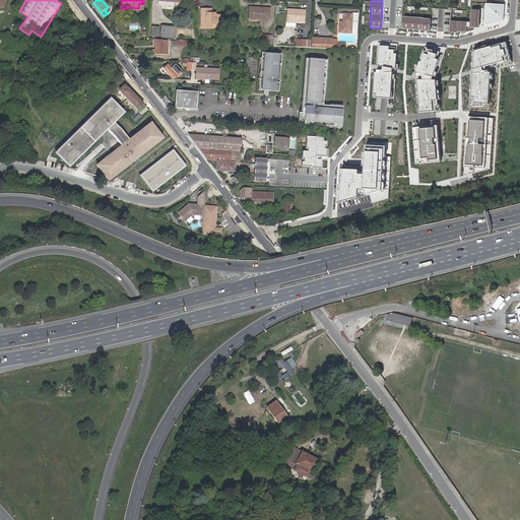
[(505,4),(485,3),(484,23),(504,19),(505,4)]
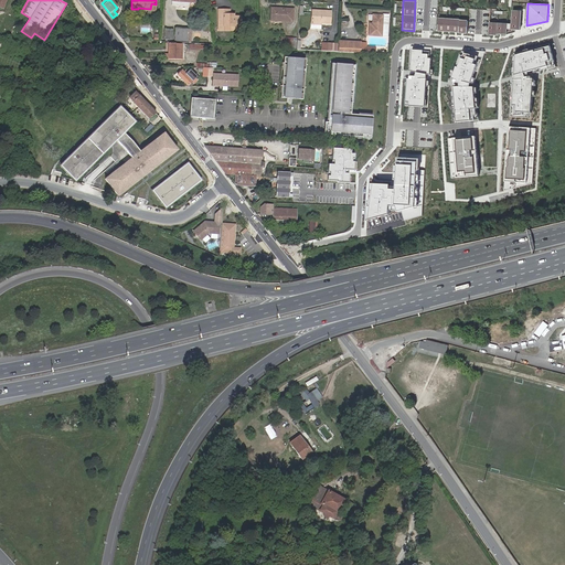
[(482,33),(484,9),(472,8),(472,13),(478,14),(477,32),(482,33)]
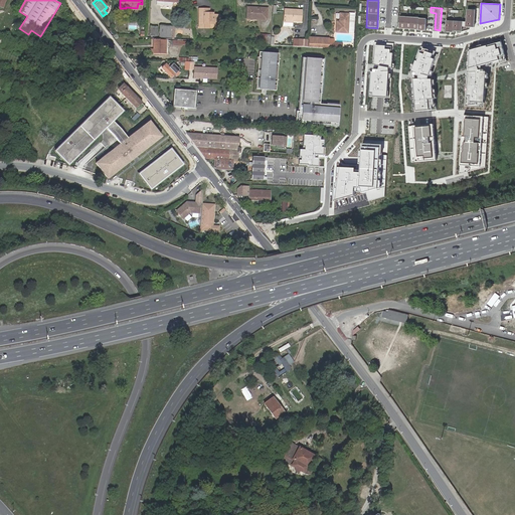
[(467,20),(447,19),(446,31),(462,32),(463,26),(474,26),(476,8),(468,7),(467,20)]
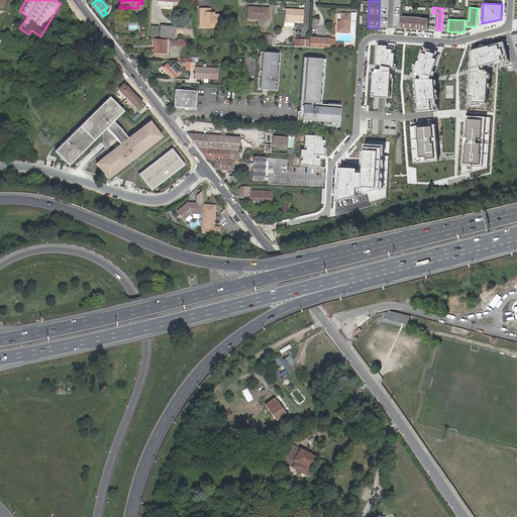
[(257,18),(257,19),(268,20),(269,9),(248,8),(247,17),(257,18)]
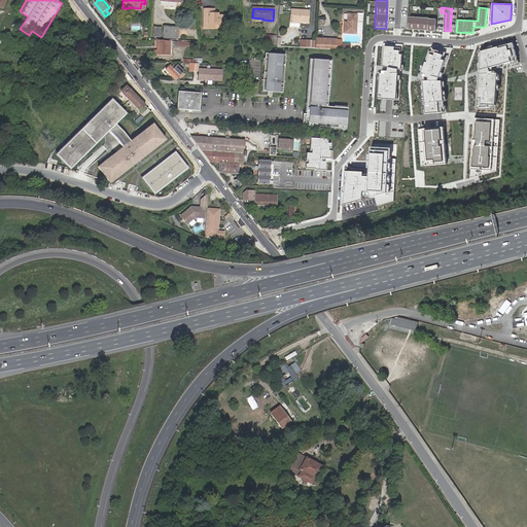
[(214,15),(214,13),(209,13),(209,9),(204,9),(204,28),(214,28),(214,24),(224,25),(224,15),(218,15),(214,15)]
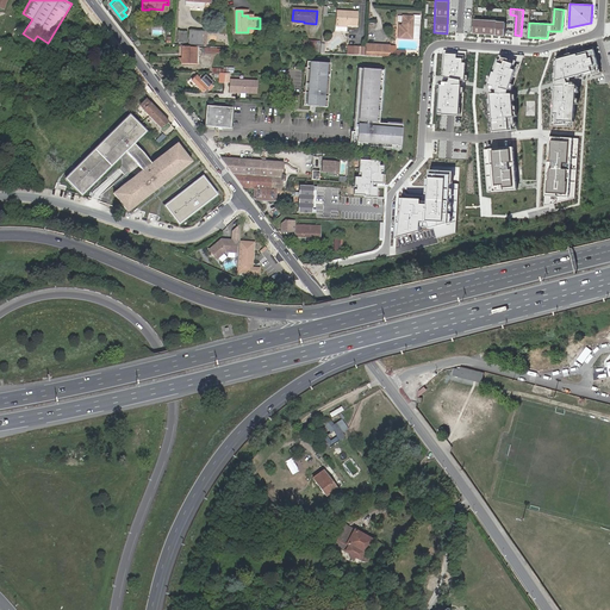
[(344,25),(346,25),(356,25),(358,13),(337,12),(336,24),(344,25)]
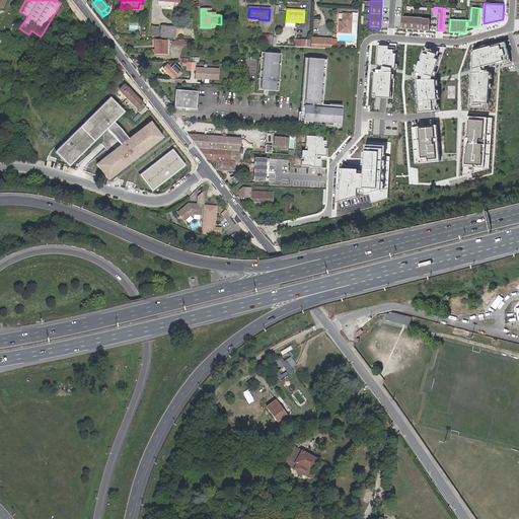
[(342,25),(339,25),(339,33),(350,34),(351,15),(343,15),(342,23),(342,25)]
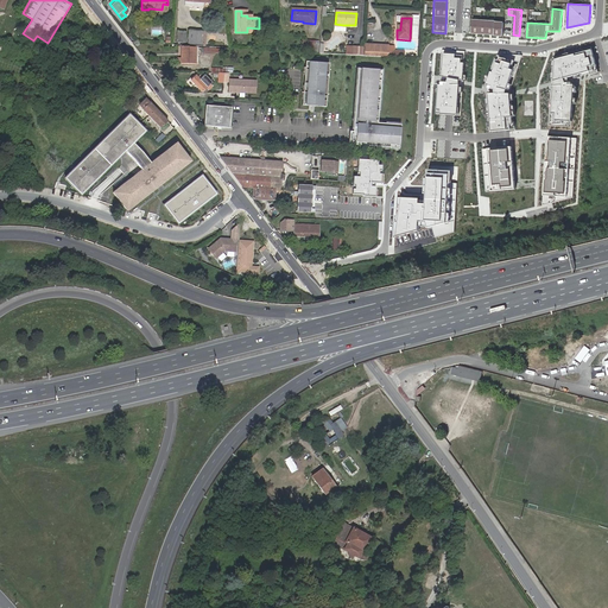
[(504,23),(472,20),(470,35),(502,37),(504,23)]
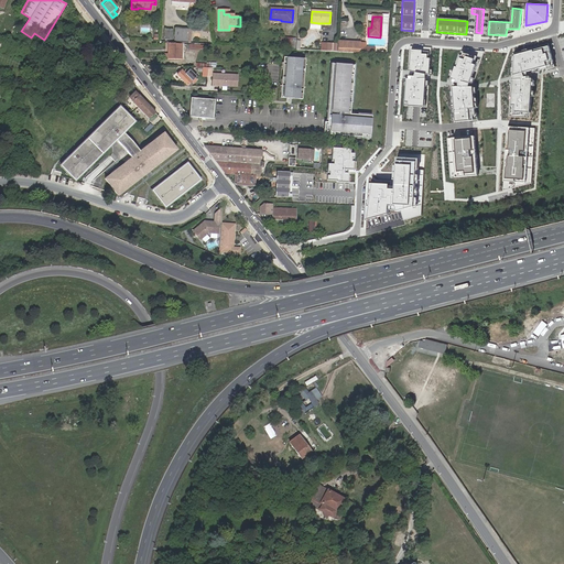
[(174,28),(167,28),(165,28),(164,36),(174,36),(174,28)]
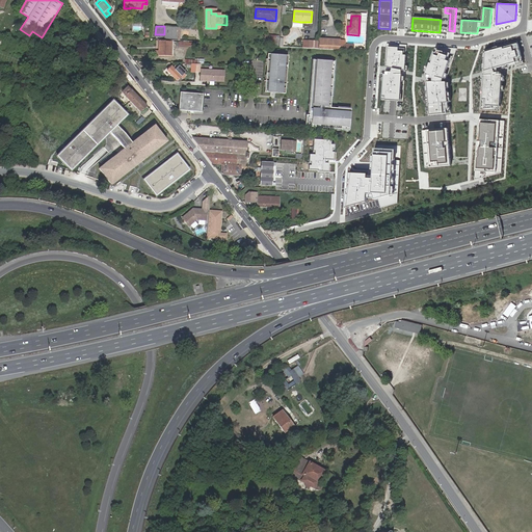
[(165,34),(179,35),(180,27),(166,26),(165,34)]
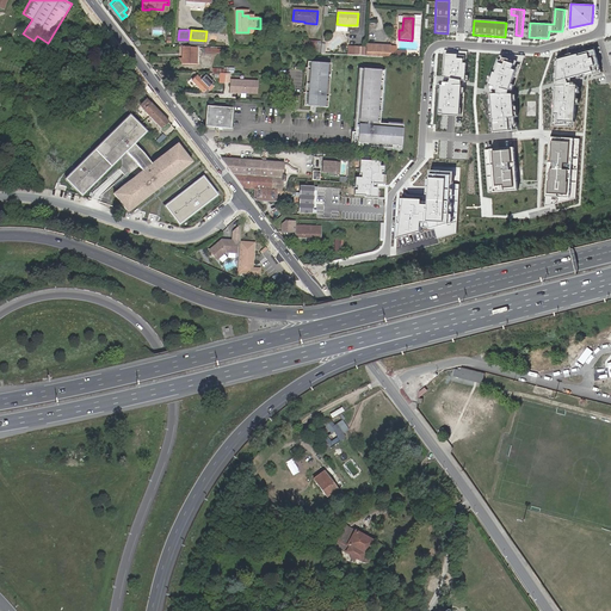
[(304,41),(303,50),(315,51),(315,42),(304,41)]
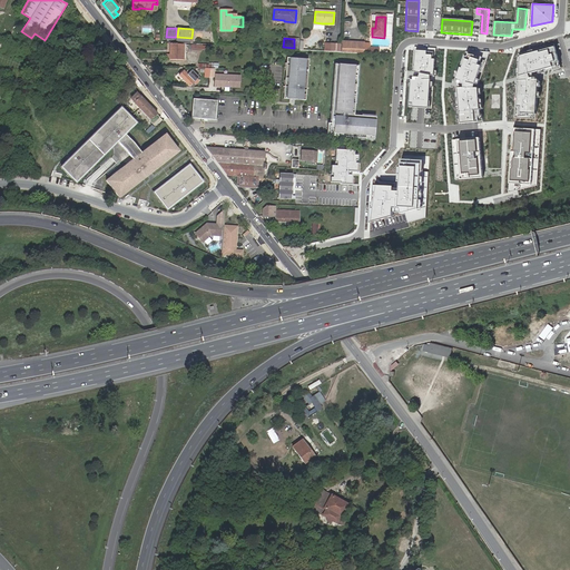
[(283,47),(283,49),(297,50),(298,39),(294,39),(294,48),(283,47)]
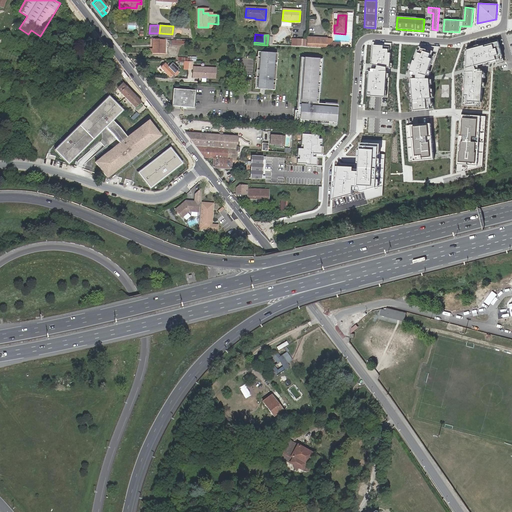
[(327,39),(307,38),(307,48),(326,49),(327,39)]
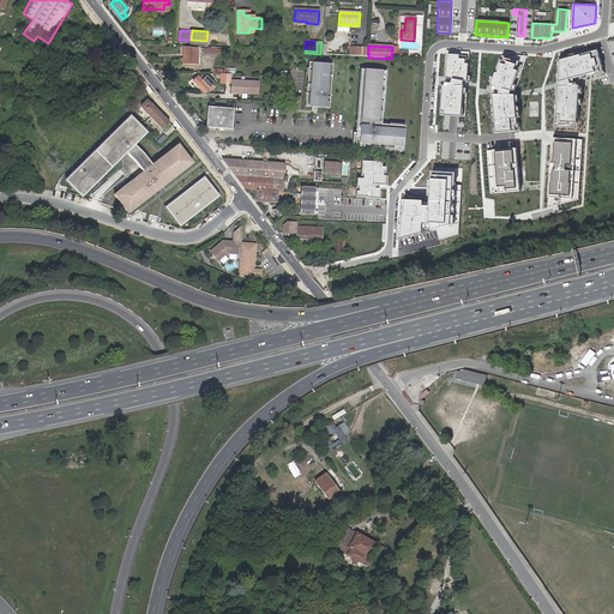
[(197,52),(197,48),(191,48),(191,47),(184,47),(184,59),(184,64),(197,65),(197,55),(199,55),(199,52),(197,52)]
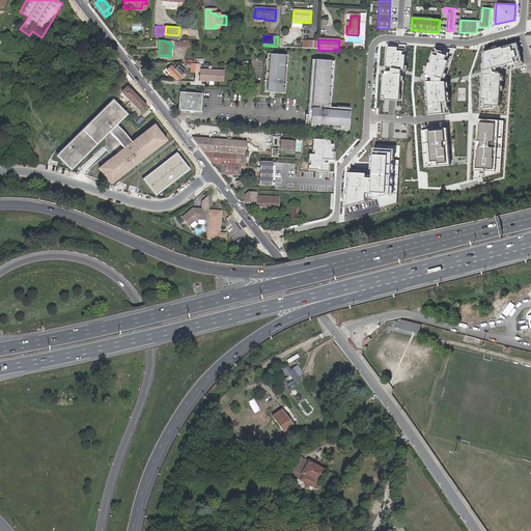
[(343,42),(339,40),(338,51),(353,52),(353,46),(343,45),(343,42)]
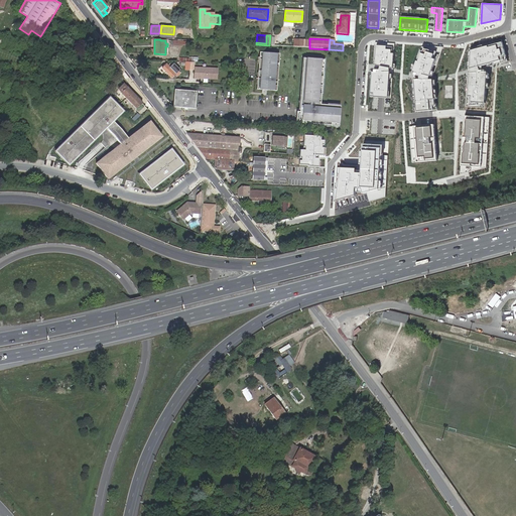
[(507,61),(501,40),(469,49),(465,107),(488,109),(490,67),(507,61)]
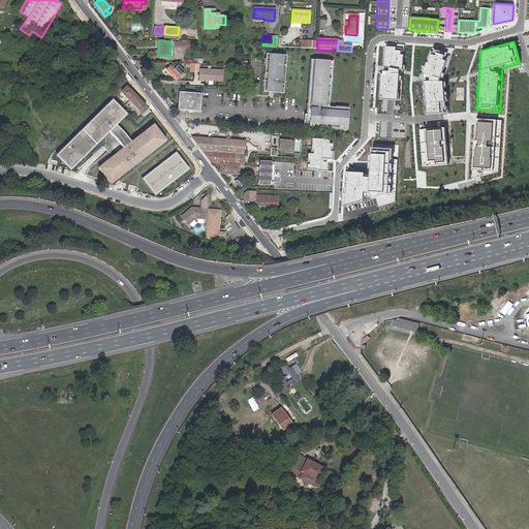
[(404,47),(384,45),(382,67),(387,68),(387,71),(382,71),(382,73),(380,73),(379,95),(382,95),(382,99),(397,100),(399,69),(402,69),(404,47)]
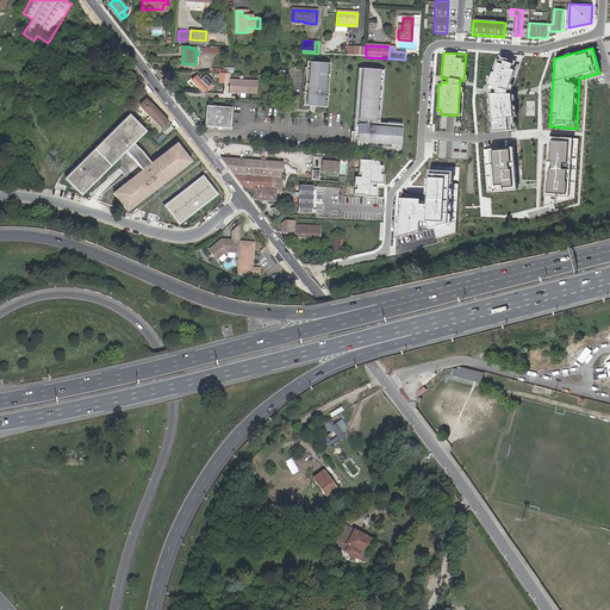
[(523,56),(496,54),(486,83),(491,134),(518,131),(514,83),(523,56)]
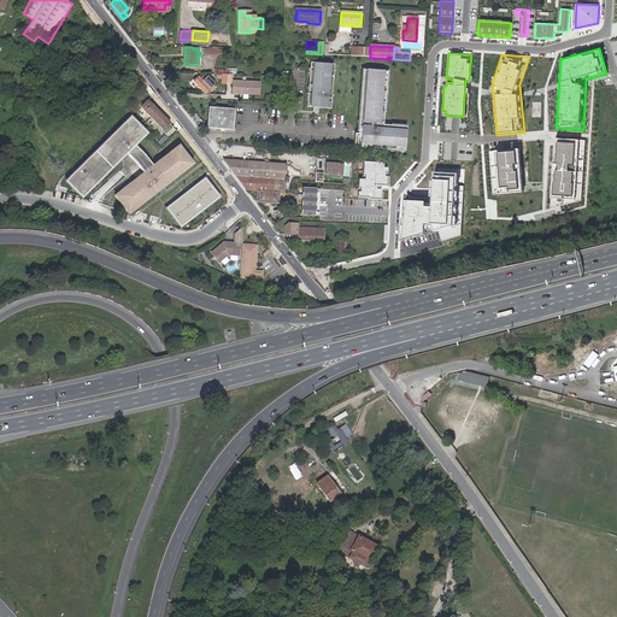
[(336,65),(312,63),(307,109),(333,110),(336,65)]
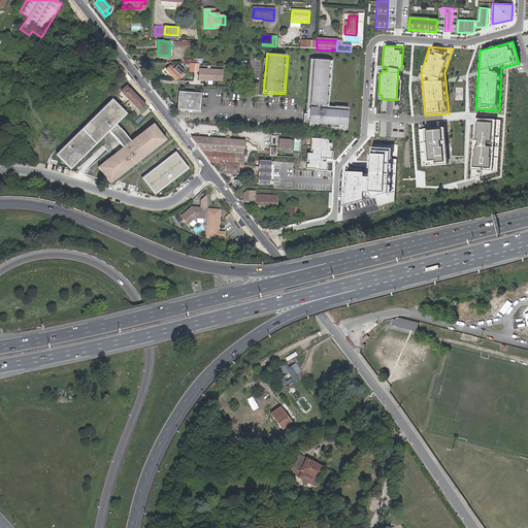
[(335,61),(311,59),(305,111),(302,110),(301,127),(349,131),(352,108),(331,107),(335,61)]
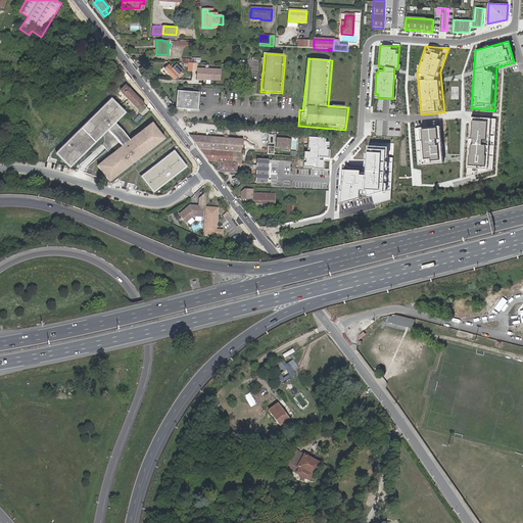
[(164,69),(174,80),(178,77),(179,79),(183,75),(181,73),(182,72),(176,65),(172,68),(168,65),(164,69)]
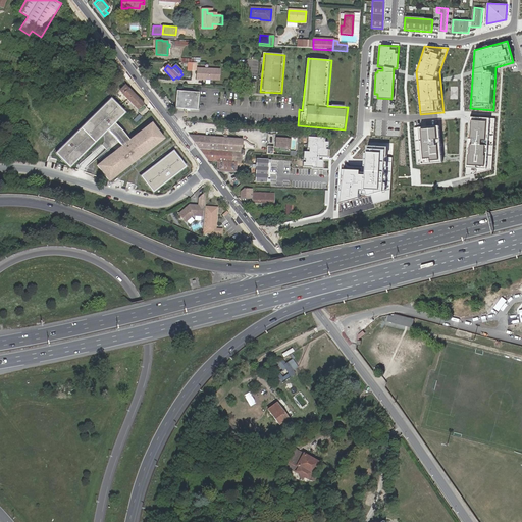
[(220,69),(197,68),(196,80),(219,81),(220,69)]
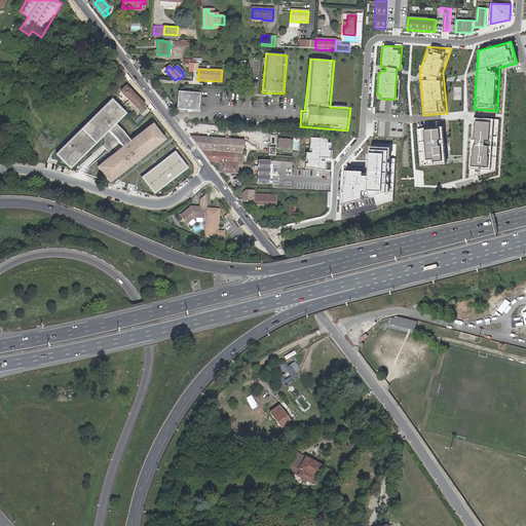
[(123,96),(139,111),(145,105),(129,89),(128,89),(125,86),(120,91),(123,95),(123,96)]
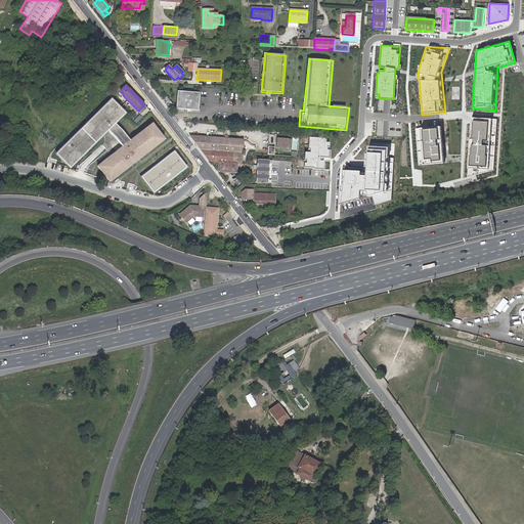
[(202,93),(178,91),(177,111),(200,112),(202,93)]
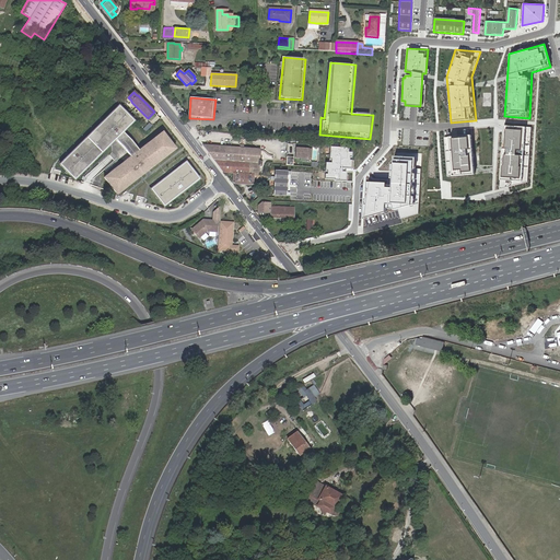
[(130,158),(104,177),(120,196),(178,149),(164,131),(140,151),(125,133),(138,123),(121,105),(62,164),(77,179),(117,140),(130,158)]
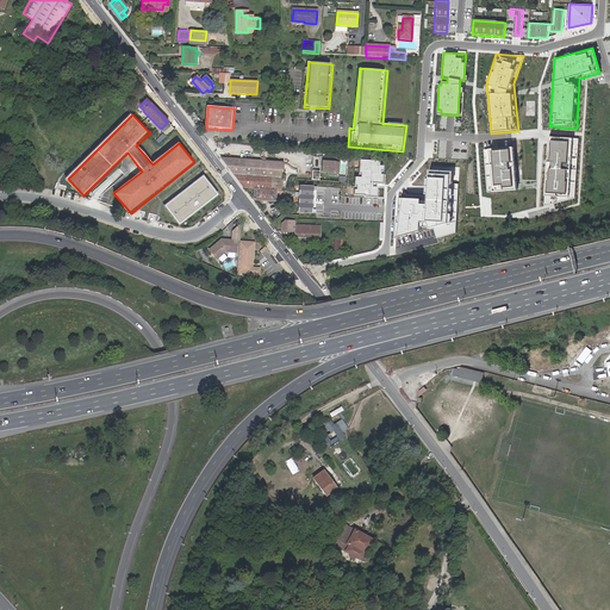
[(578,139),(548,137),(545,206),(574,199),(578,139)]
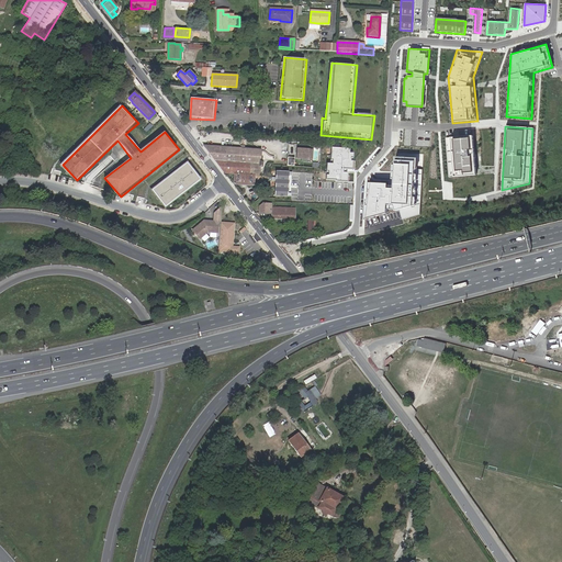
[(471,130),(446,132),(449,178),(476,176),(473,136),(472,136),(471,130)]
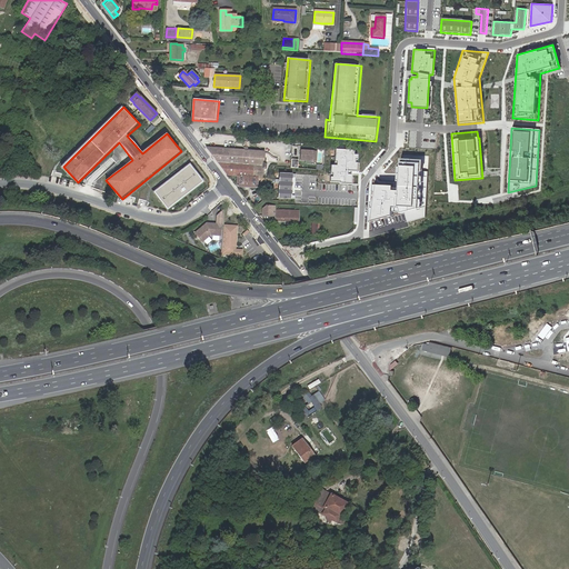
[(257,178),(261,178),(261,170),(263,170),(265,170),(265,165),(263,163),(261,163),(262,151),(206,147),(228,176),(237,177),(257,178)]
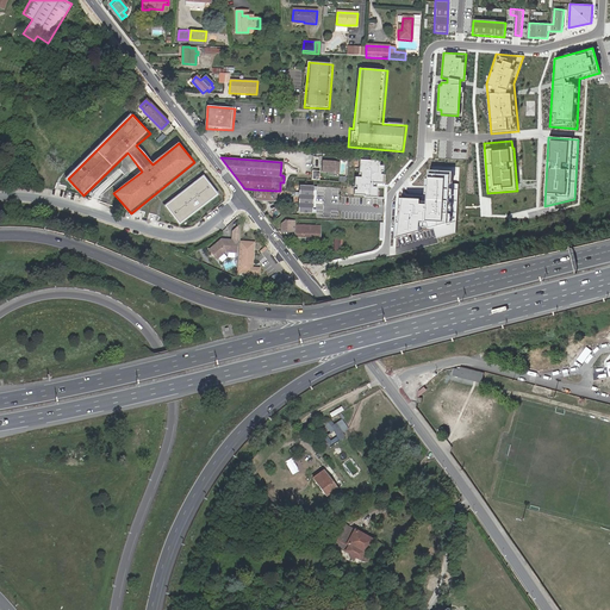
[(379,161),(359,160),(358,176),(354,176),(353,195),(377,197),(379,161)]
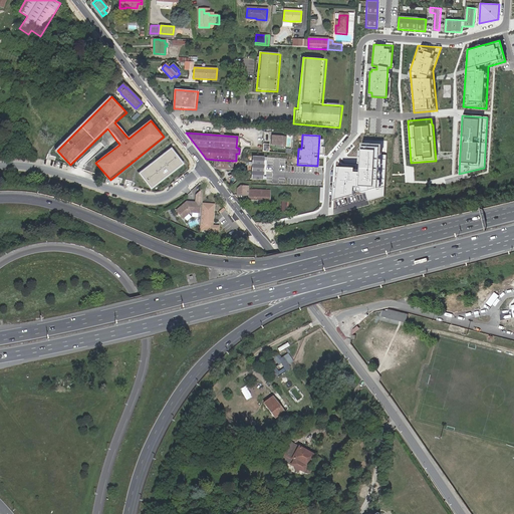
[(284,138),(272,137),(272,146),(283,147),(284,138)]
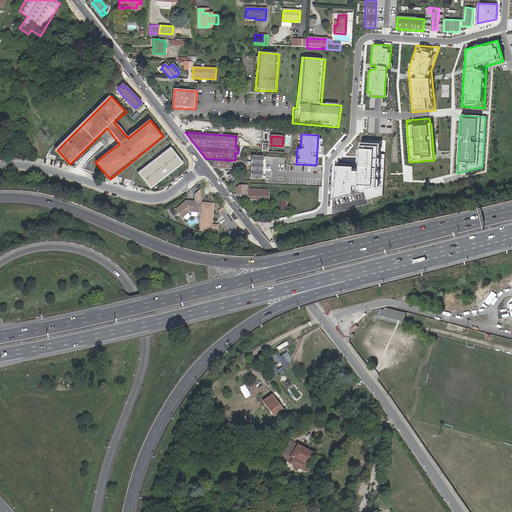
[(379,143),(358,142),(357,167),(334,166),(332,199),(365,190),(367,199),(384,194),(386,154),(379,153),(379,143)]
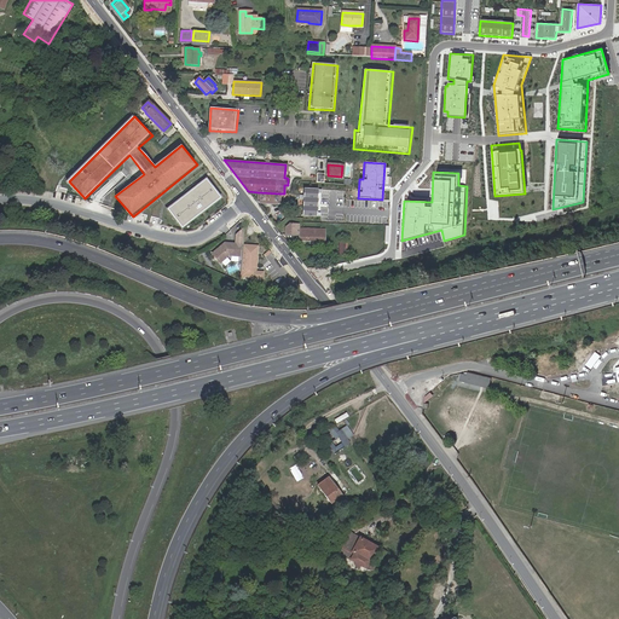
[(223,197),(208,179),(168,209),(184,227),(223,197)]
